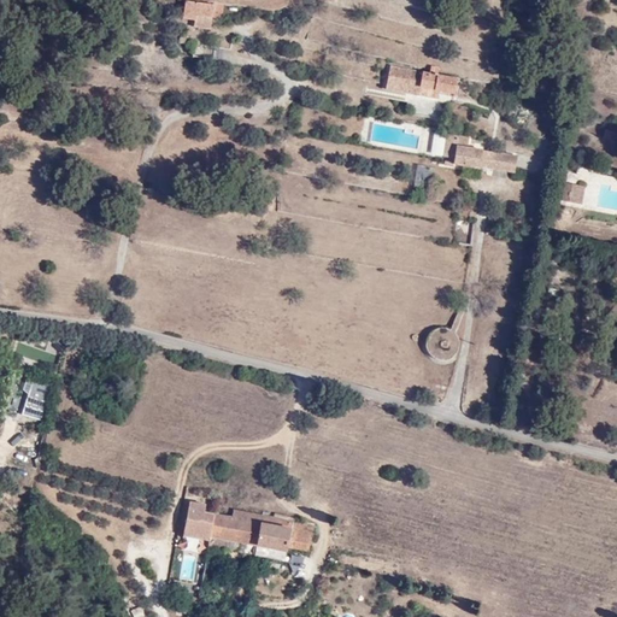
[(212,6),(184,3),(182,19),(193,21),(194,17),(210,18),(221,19),(222,4),(212,3),(212,6)]
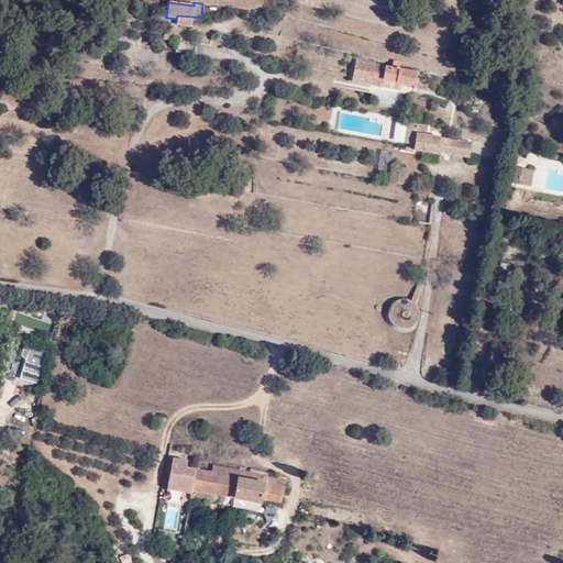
[(177,15),(176,19),(176,25),(190,28),(191,17),(177,15)]
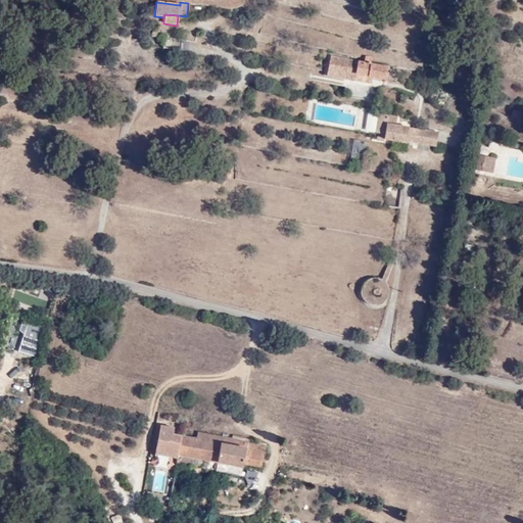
[(452,27),(439,26),(439,36),(450,38),(452,27)]
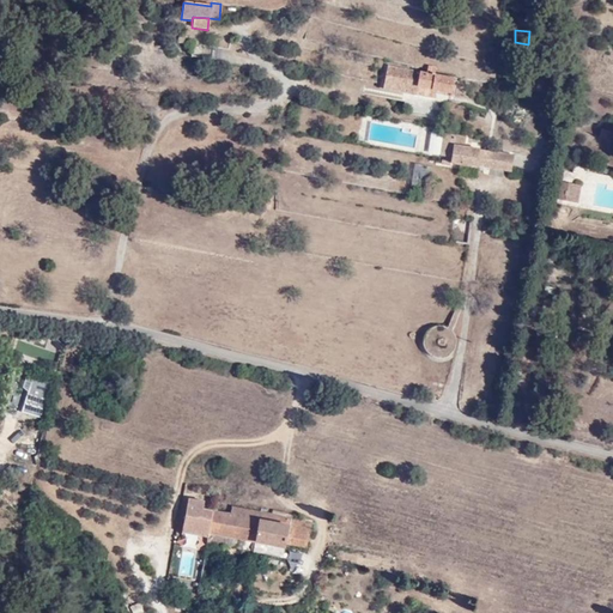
[(217,46),(196,43),(195,56),(216,59),(217,46)]
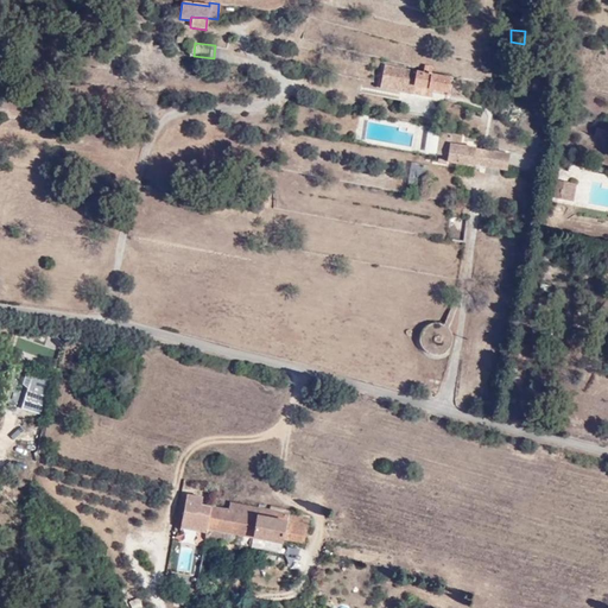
[(393,83),(393,90),(434,97),(435,89),(449,90),(451,76),(434,73),(435,67),(425,65),(425,71),(386,64),(382,82),(393,83)]
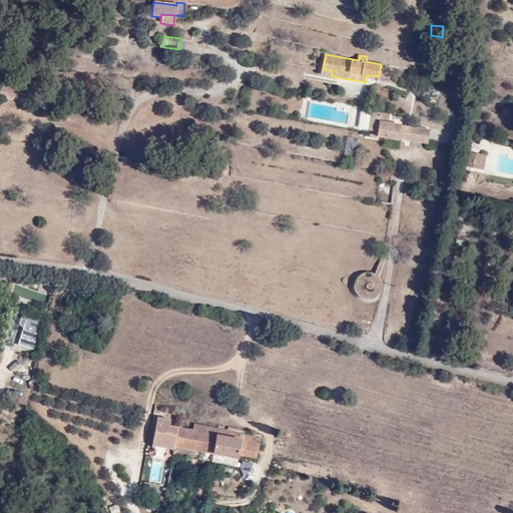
[(512,107),(502,105),(500,114),(512,116),(512,107)]
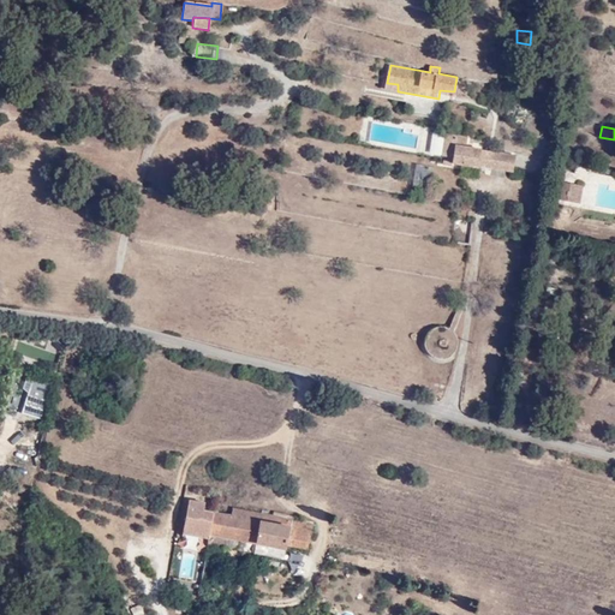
[(443,155),(446,135),(434,132),(431,154),(443,155)]
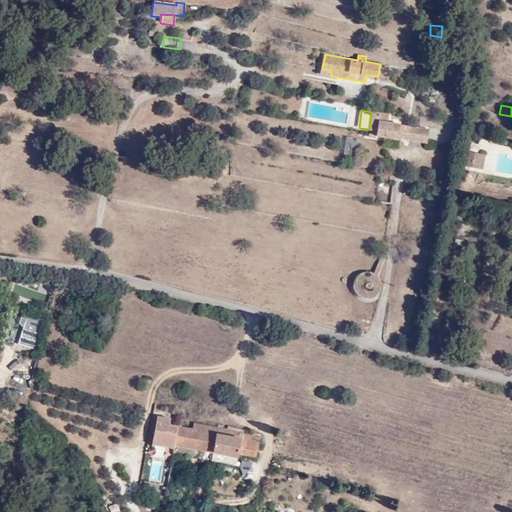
[(371,112),(369,129),(371,130),(378,130),(381,113),(371,112)]
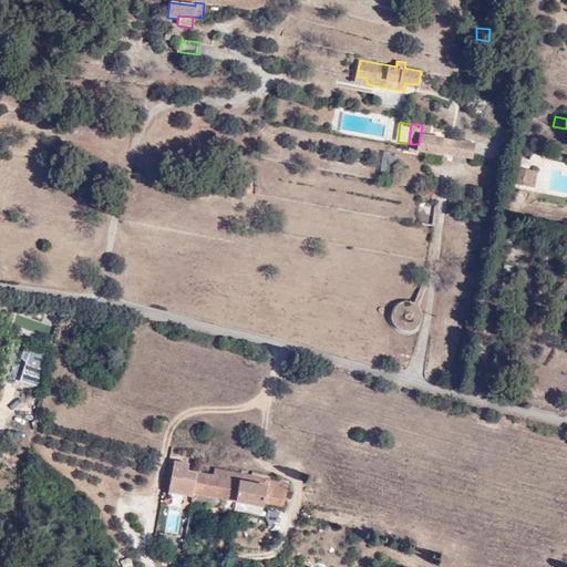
[(419,144),(418,150),(440,153),(443,136),(432,135),(433,127),(422,125),(419,144)]
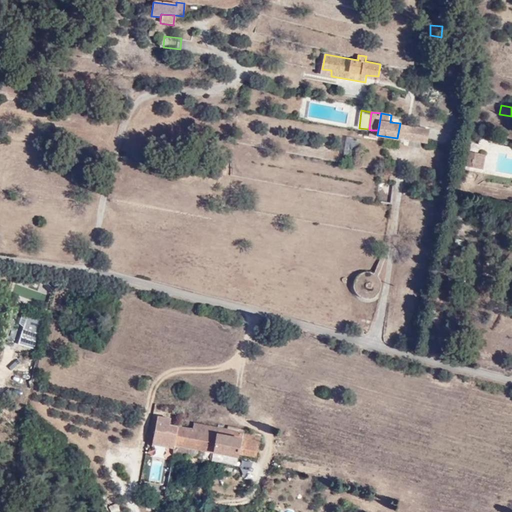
[(400,123),(397,138),(406,140),(408,124),(400,123)]
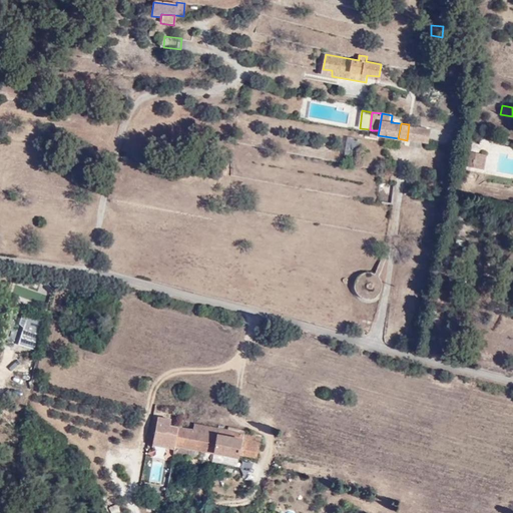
[(409,124),(407,140),(429,143),(431,128),(409,124)]
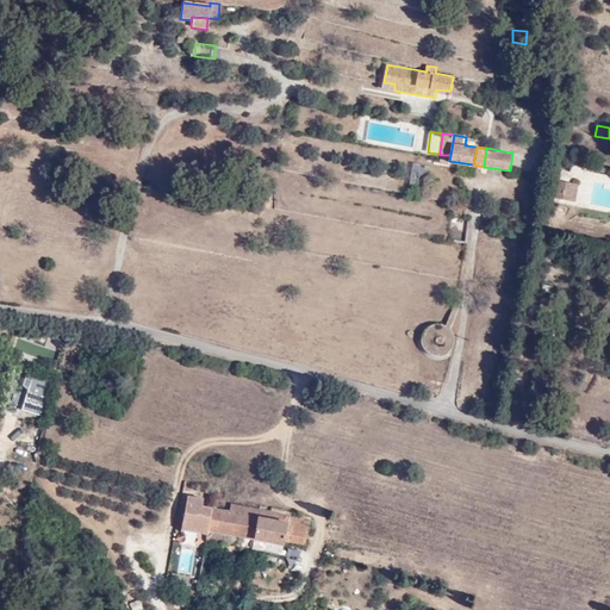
[(430,165),(415,162),(411,184),(427,186),(430,165)]
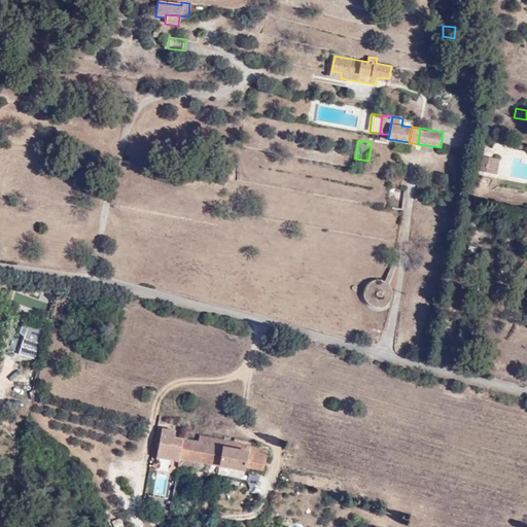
[(484,154),(480,171),(486,172),(489,155),(484,154)]
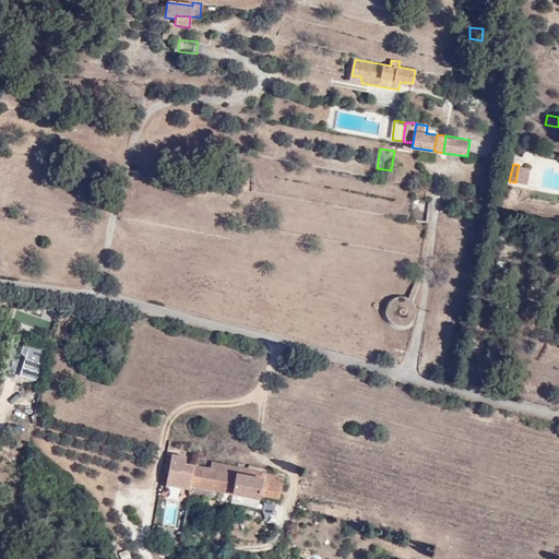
[(519,165),(515,182),(527,185),(531,167),(519,165)]
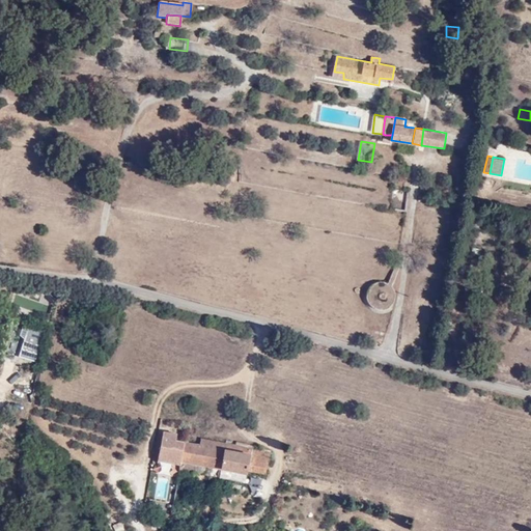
[(386,310),(390,307),(393,304),(395,299),(394,294),(393,289),(390,286),(385,283),(381,283),(375,283),(372,285),(369,288),(367,292),(366,297),(367,302),(369,306),(372,309),(376,311),(382,311),(386,310)]
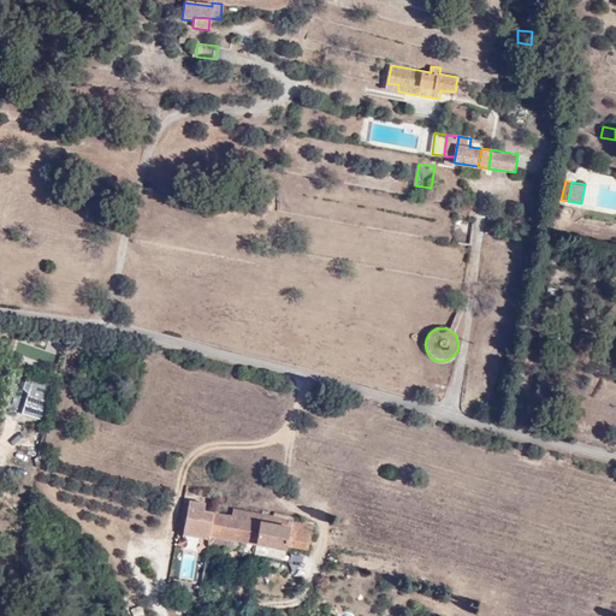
[(40,421),(52,384),(33,378),(21,415),(40,421)]
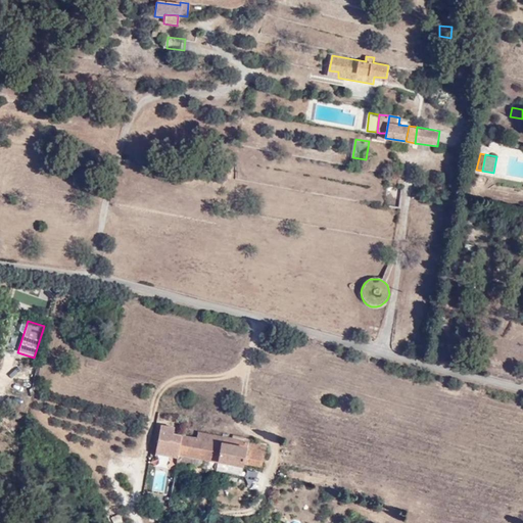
[(12,349),(15,339),(8,337),(5,347),(12,349)]
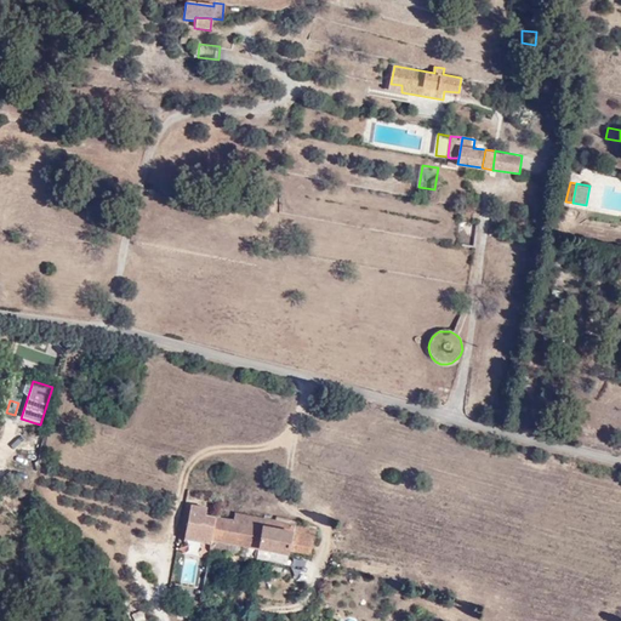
[(208,537),(228,541),(262,548),(265,524),(238,519),(210,513),(211,503),(194,500),(187,537),(206,541),(208,537)]
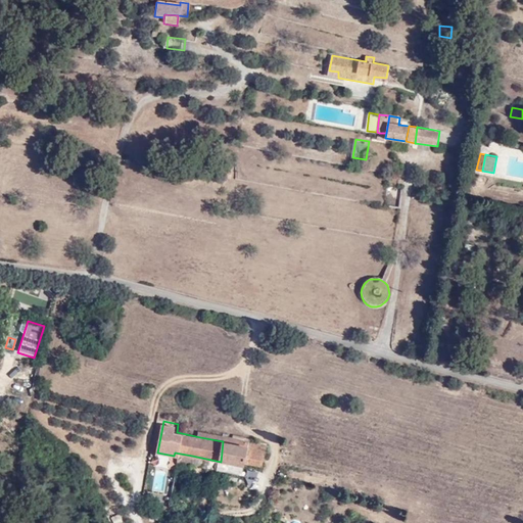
[(223,439),(224,437),(226,436),(201,430),(200,437),(223,441),(223,439)]
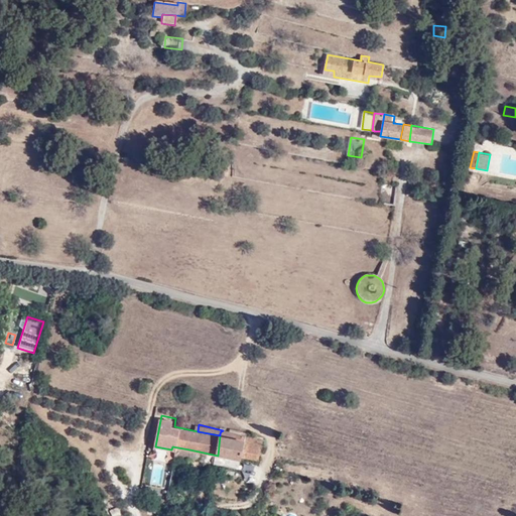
[(220,433),(220,435),(218,456),(238,460),(241,461),(242,457),(261,460),(265,440),(223,430),(221,431),(220,433)]
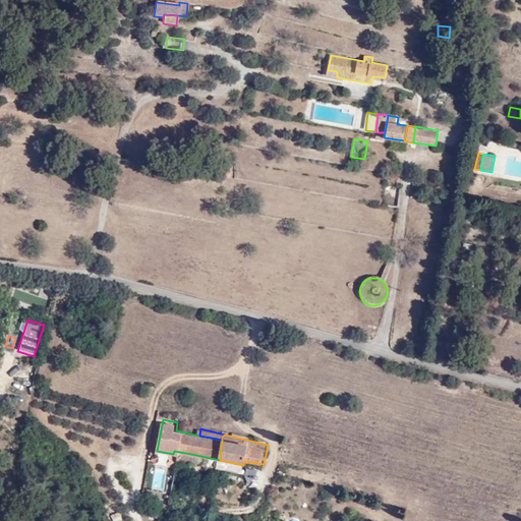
[(174,451),(173,454),(172,461),(189,463),(191,454),(174,451)]
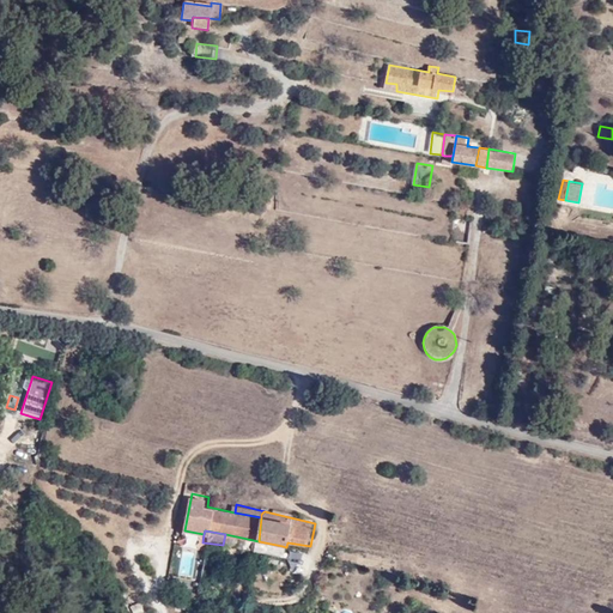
[(225,534),(223,545),(281,556),(283,546),(259,541),(225,534)]
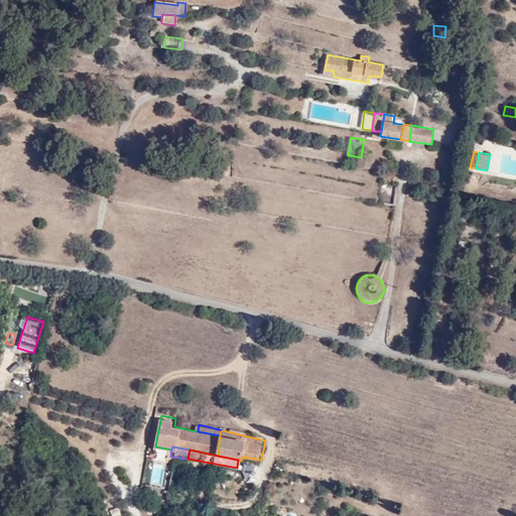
[(111,515),(120,515),(118,507),(109,510),(111,515)]
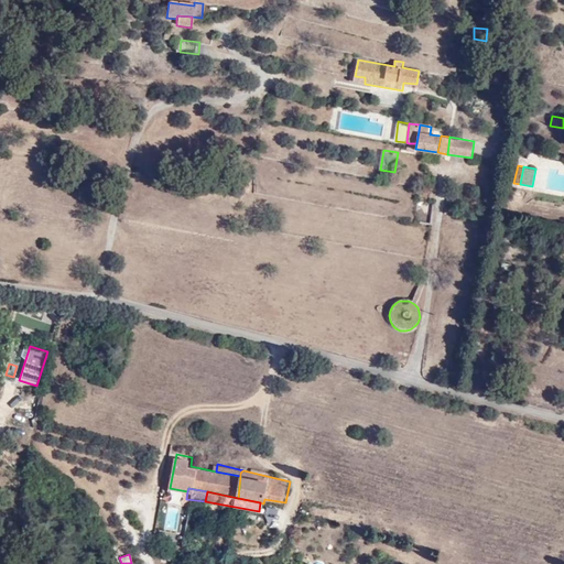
All buildings are outlined.
